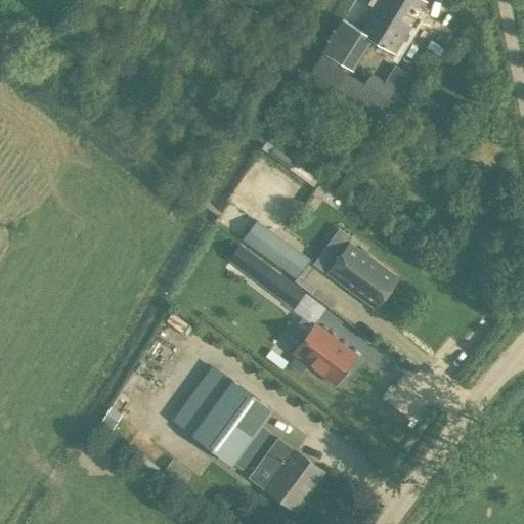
[(323,53),(311,72),(338,88),(349,69),(353,72),(373,40),(395,53),(426,3),(421,0),(378,0),(372,11),(356,1),(323,53)]
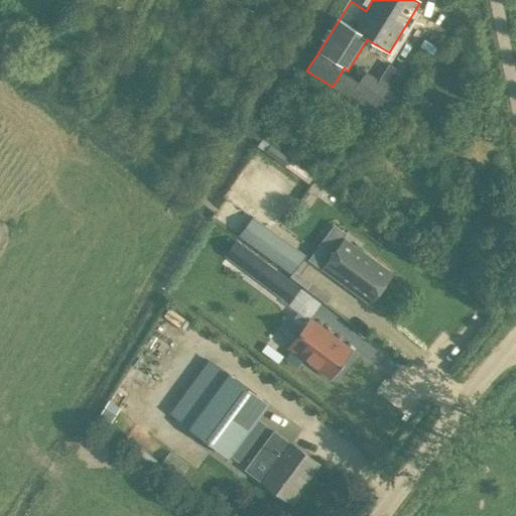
[(369,120),(390,88),(367,73),(346,106),(369,120)]
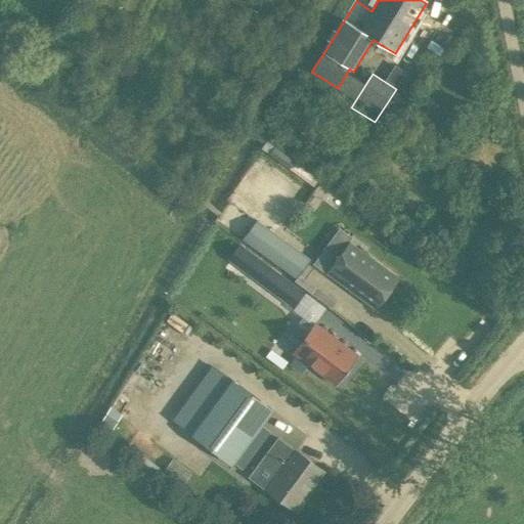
[(313,189),(318,182),(265,144),(260,151),(313,189)]
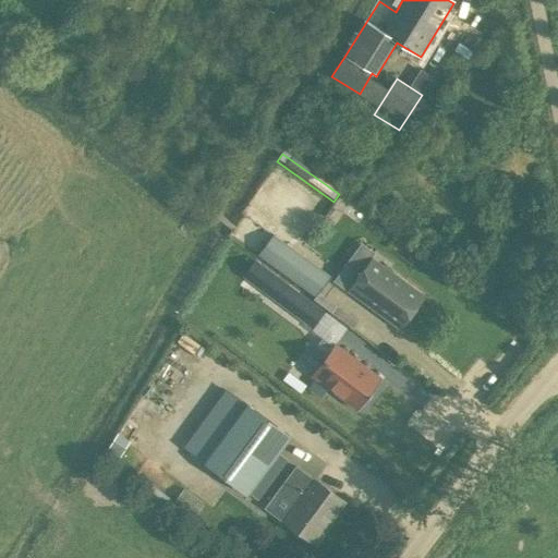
[(315,298),(330,277),(273,234),(257,255),(315,298)]
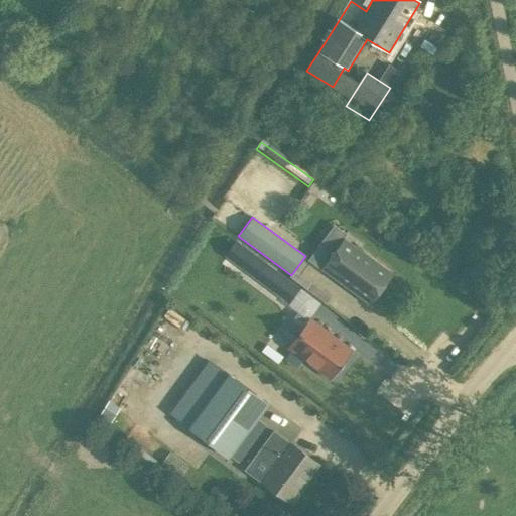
[(344,238),(321,268),(371,304),(392,274),(344,238)]
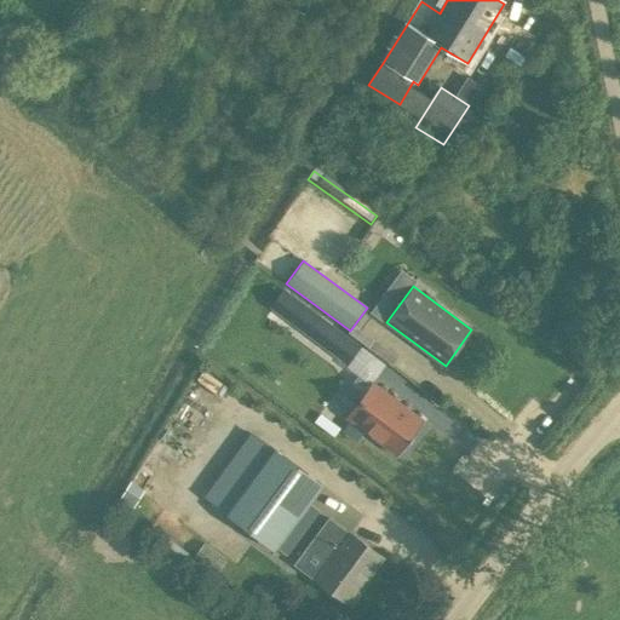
[(360,346),(283,290),(271,306),(346,363),(360,346)]
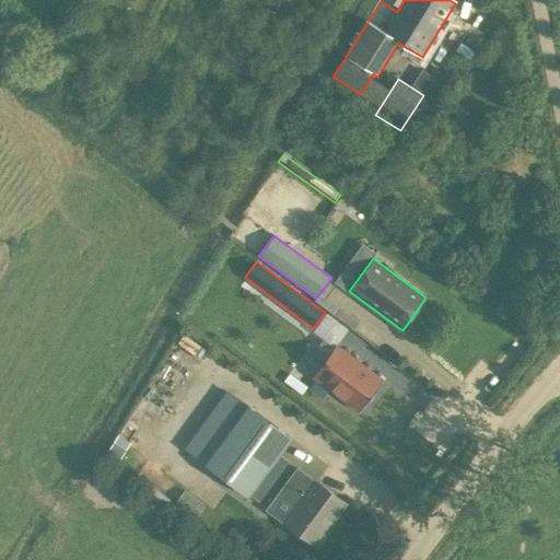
[(322,293),(316,300),(354,329),(359,323),(322,293)]
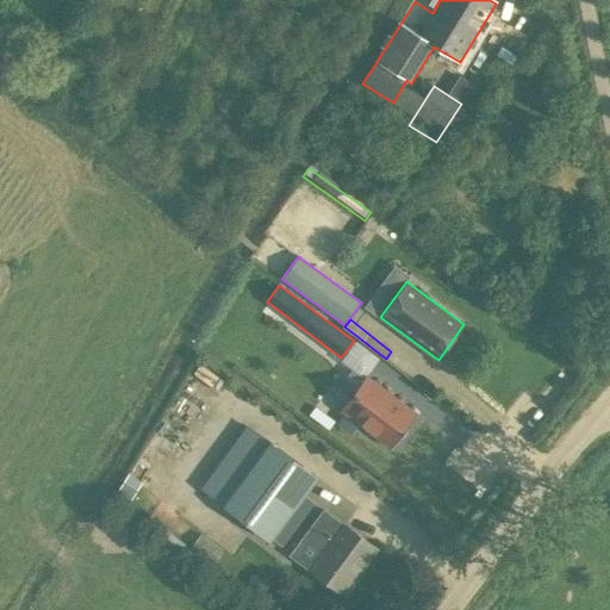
[(397,444),(418,411),(367,374),(344,410),(397,444)]
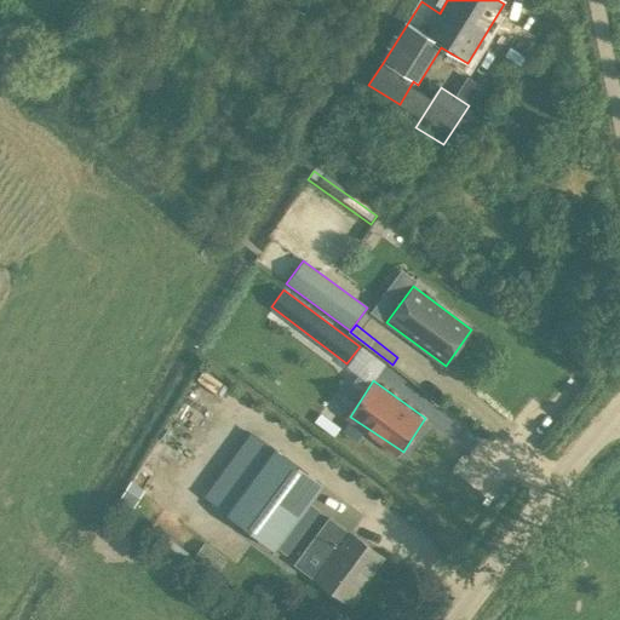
[(334,438),(340,430),(321,415),(314,424),(334,438)]
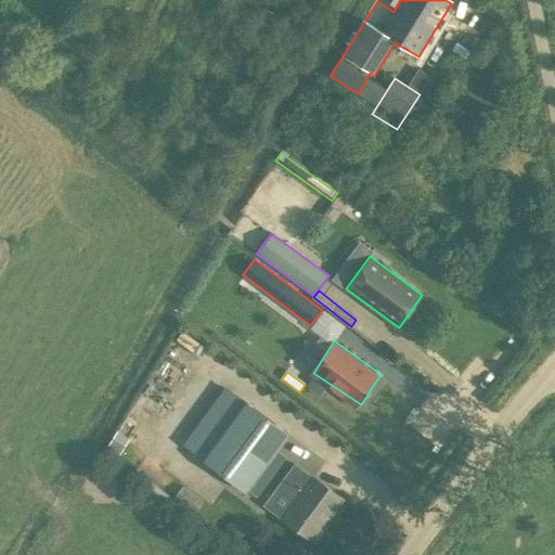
[(244,402),(202,460),(247,492),(289,435),(244,402)]
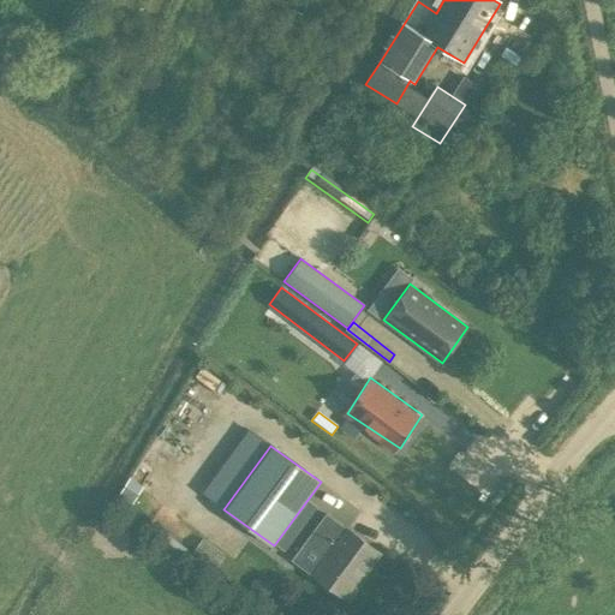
[(119,494),(133,500),(142,482),(127,476),(119,494)]
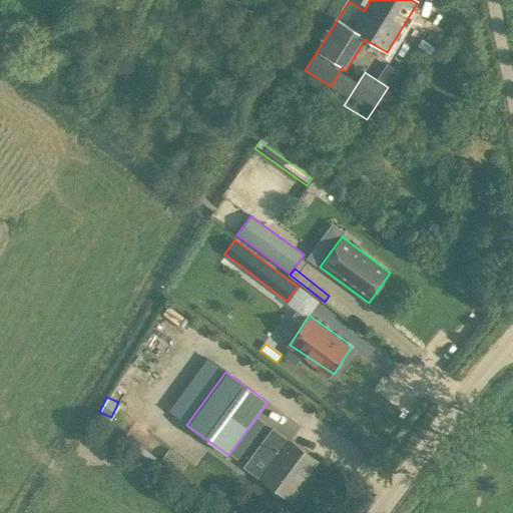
[(251,457),(270,471),(261,484),(284,503),(301,478),(304,480),(317,461),(272,429),(251,457)]
